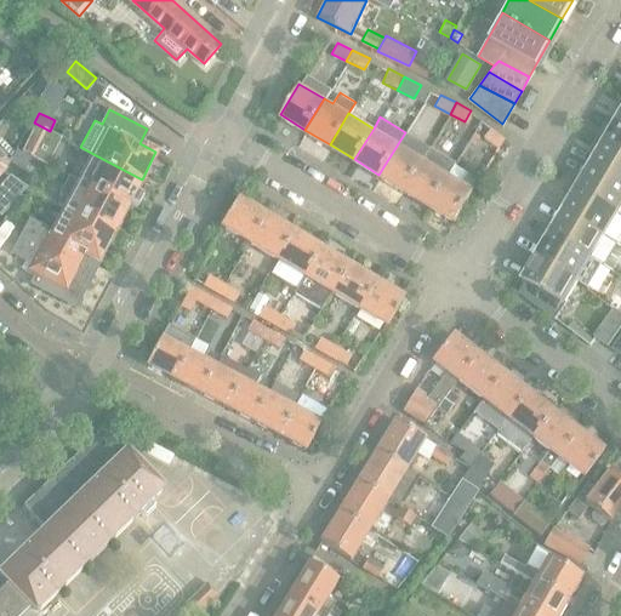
[(604,125),(598,137),(620,150),(620,120),(616,118),(610,129),(604,125)]
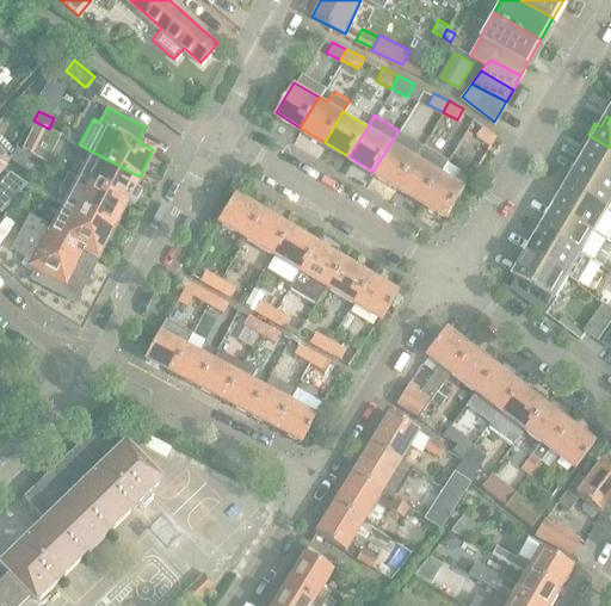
[(36,122),(23,147),(36,154),(37,154),(50,129),(49,129),(36,122)]
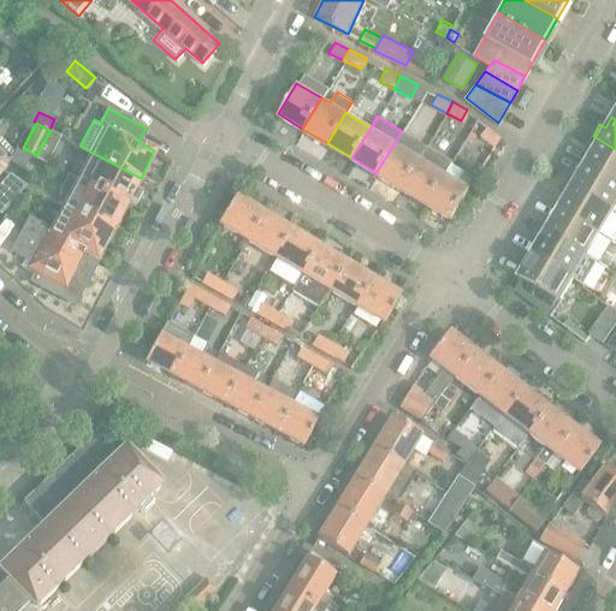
[(496,144),(502,136),(487,125),(481,135),(496,144)]
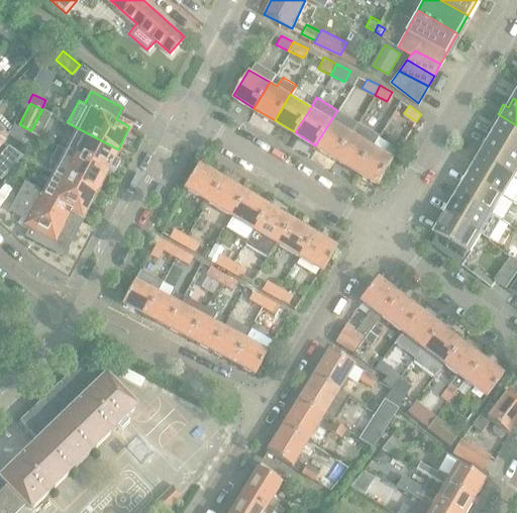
[(400,111),(395,108),(391,116),(395,119),(400,111)]
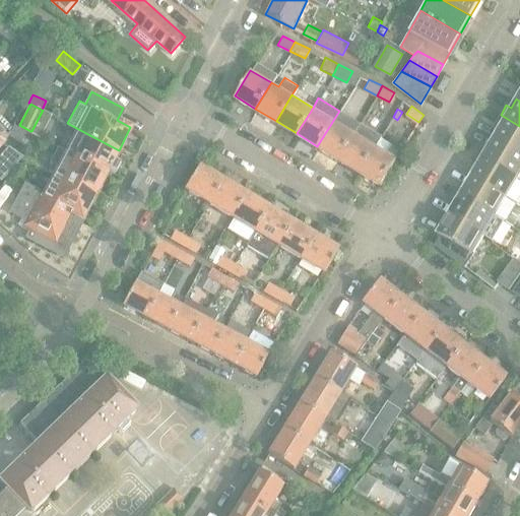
[(317,146),(338,158),(360,123),(339,111),(317,146)]
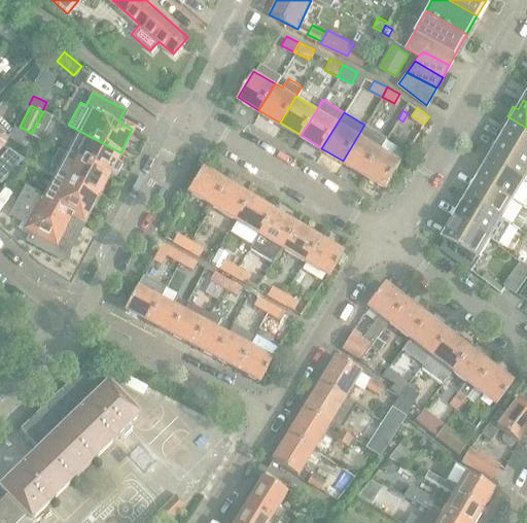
[(0,143),(9,134),(6,131),(11,125),(0,113),(0,143)]
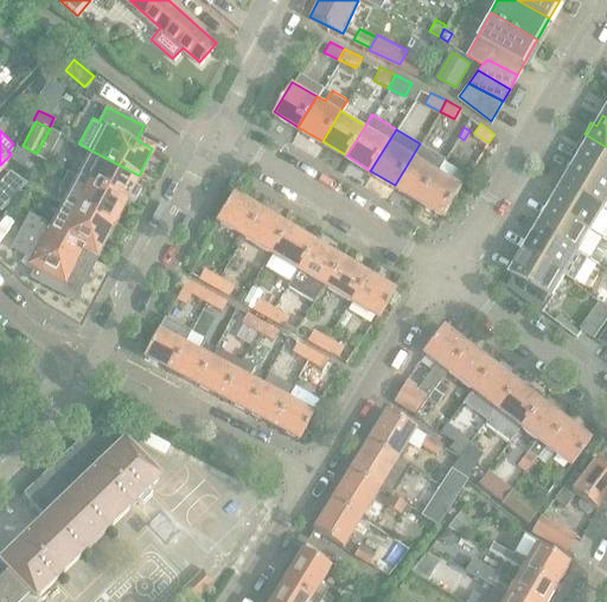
[(582,149),(576,159),(606,178),(606,147),(585,134),(577,146),(582,149)]
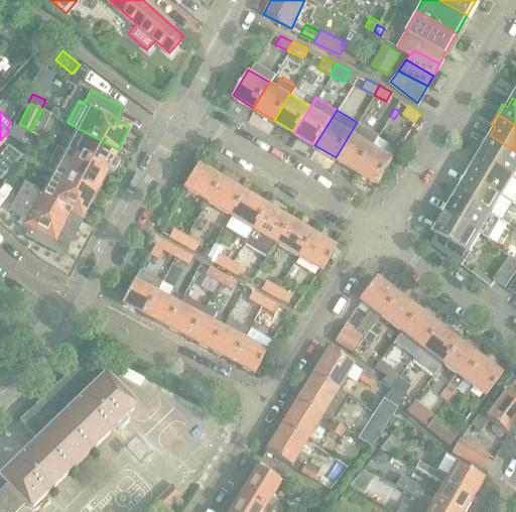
[(9,131),(0,140),(7,145),(18,154),(30,130),(19,124),(14,121),(9,131)]
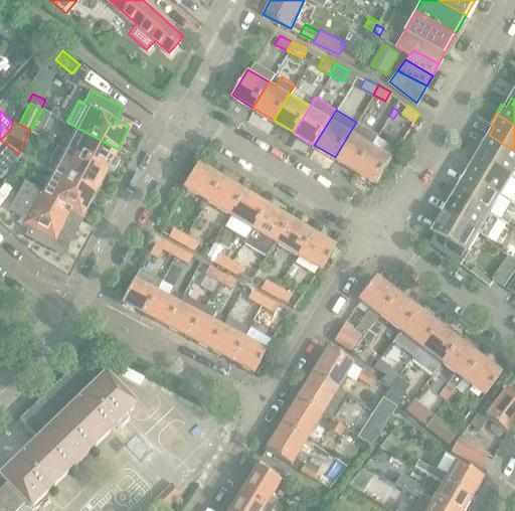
[(335,157),(356,170),(377,134),(356,122),(335,157)]
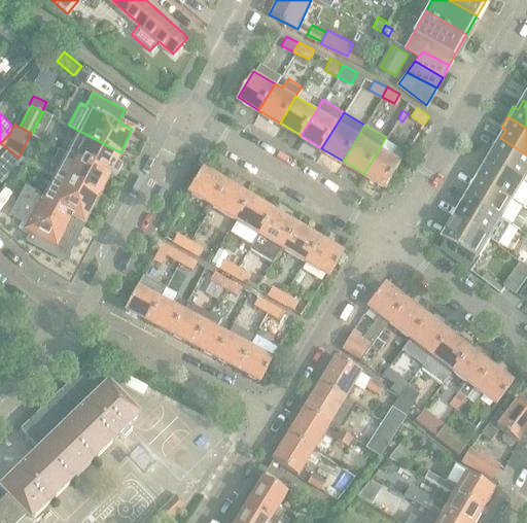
[(79,131),(68,153),(108,174),(120,152),(79,131)]
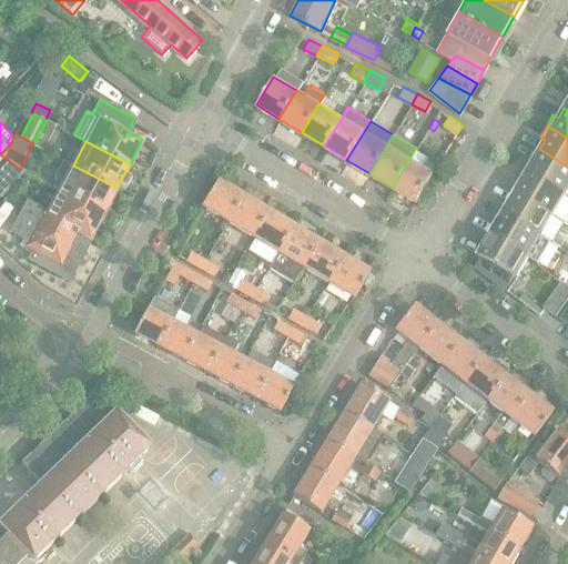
[(439,162),(416,148),(393,188),(416,201),(433,173),(439,162)]
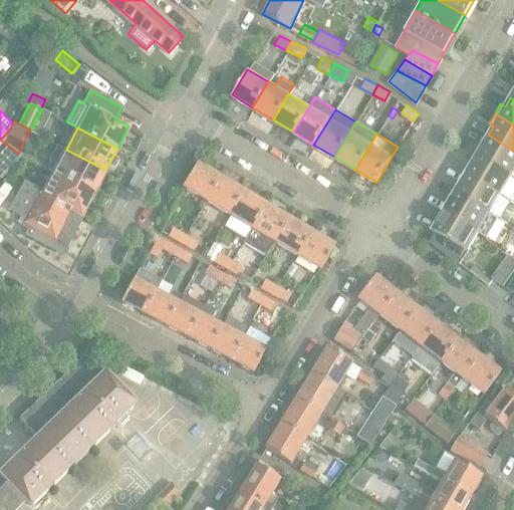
[(478,142),(472,151),(511,174),(513,169),(513,151),(488,135),(483,144),(478,142)]
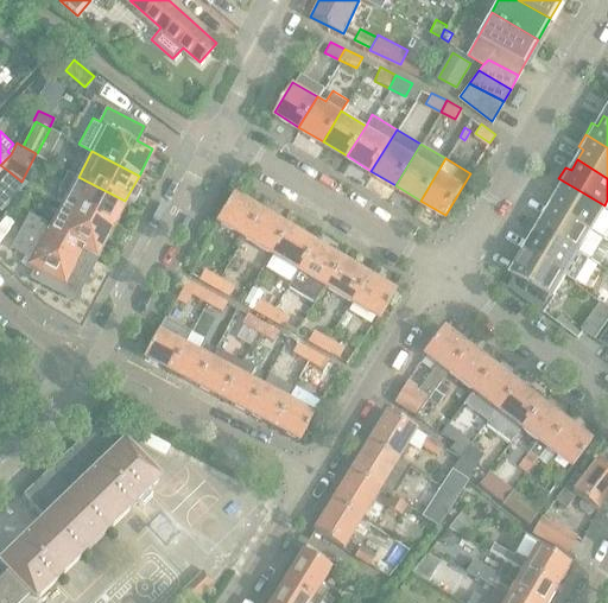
[(21,182),(8,171),(0,179),(0,211),(25,184),(21,182)]
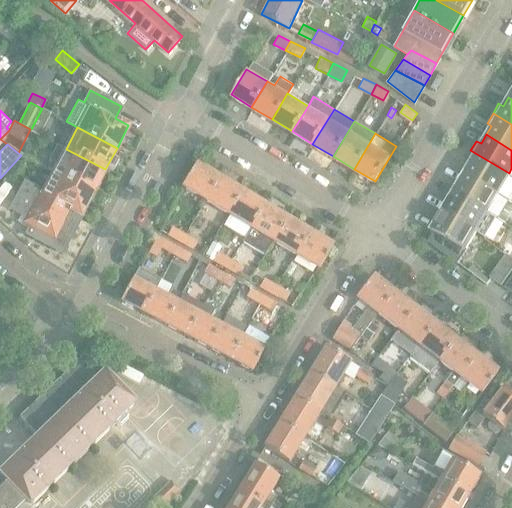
[(48,168),(54,171),(94,191),(105,169),(66,149),(57,144),(50,158),(53,160),(48,168)]
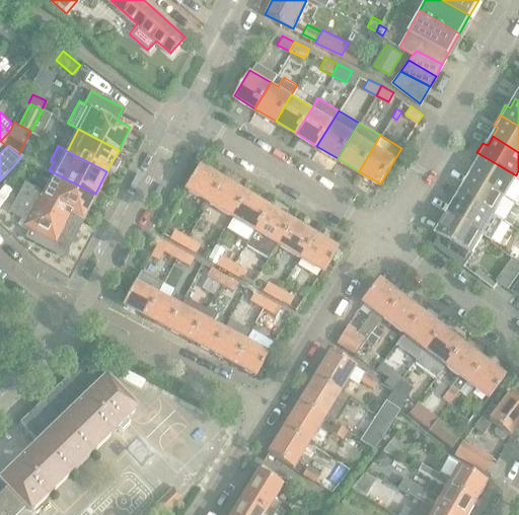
[(518,177),(516,176),(516,175),(476,152),(470,162),(475,165),(470,174),(515,201),(518,194),(518,177)]
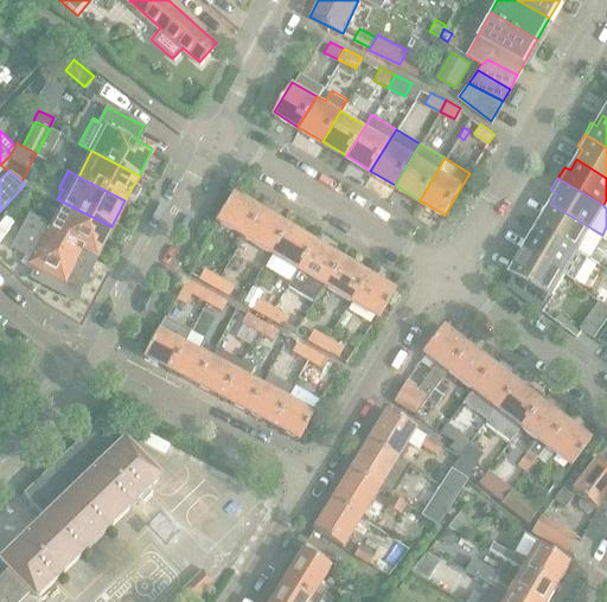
[(217,219),(244,235),(261,207),(234,191),(217,219)]
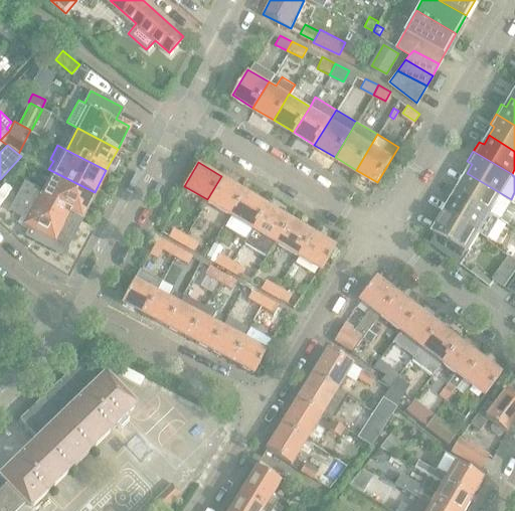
[(82,215),(95,192),(54,172),(44,192),(42,194),(70,209),(82,215)]
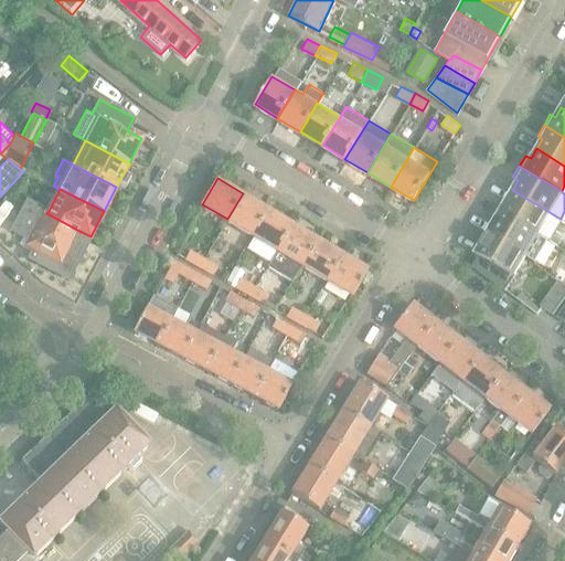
[(548,240),(561,219),(512,190),(507,199),(501,197),(494,208),(546,239),(548,240)]
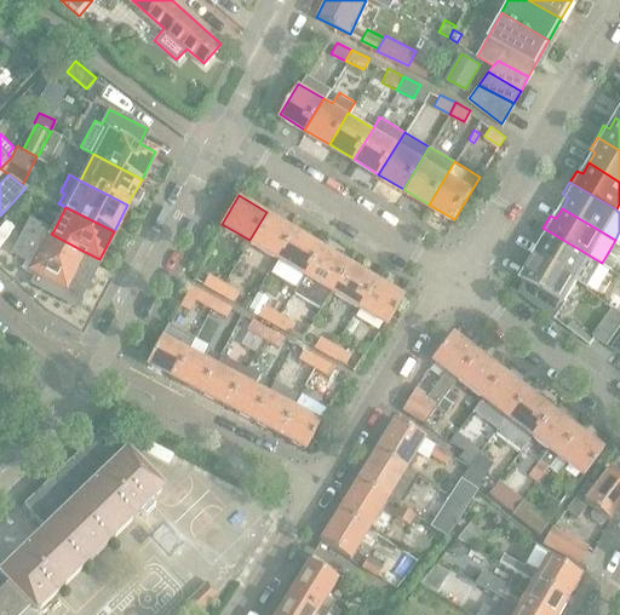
[(250,240),(276,257),(293,228),(267,212),(250,240)]
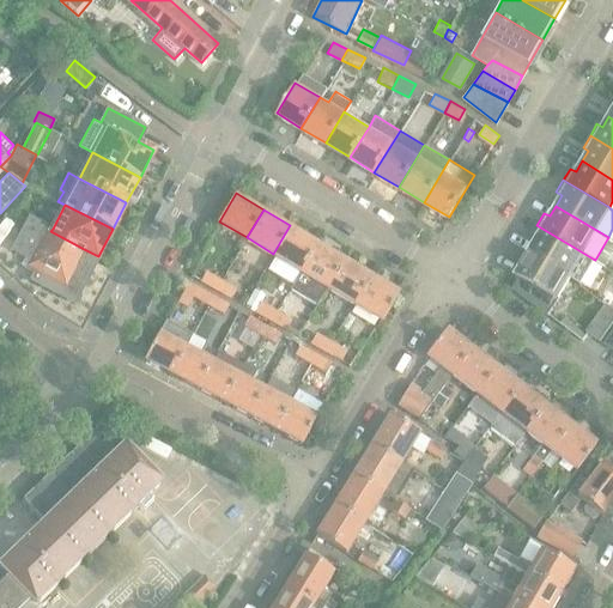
[(70,277),(84,249),(50,231),(53,229),(29,217),(12,248),(31,257),(26,266),(35,271),(31,278),(74,301),(83,284),(70,277)]
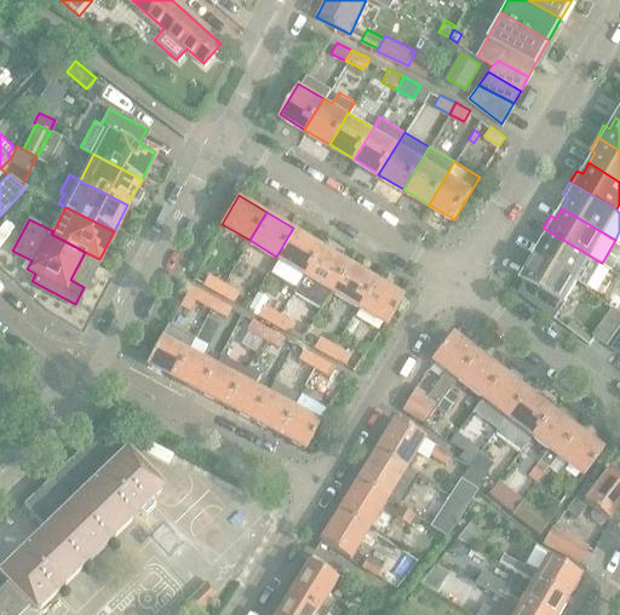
[(276,257),(303,272),(320,245),(293,228),(276,257)]
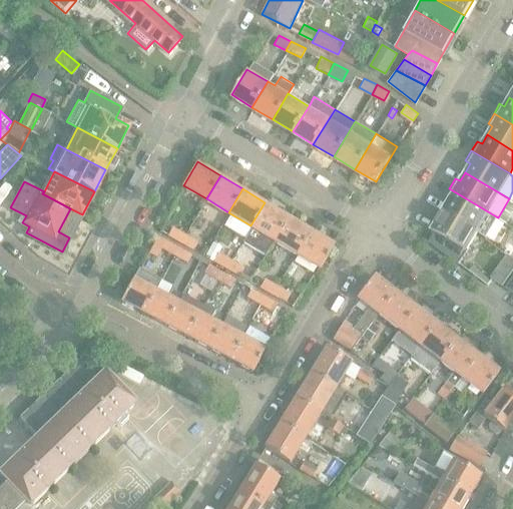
[(484,235),(496,216),(449,188),(443,198),(448,200),(443,209),(477,229),(476,230),(484,235)]
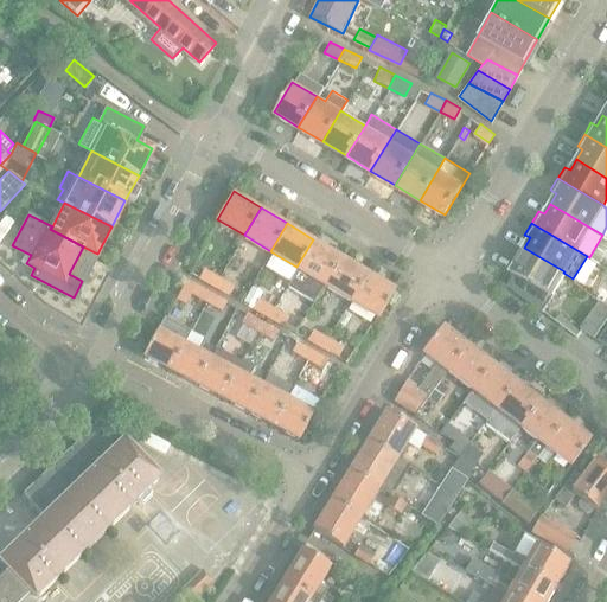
[(314,300),(325,283),(324,283),(340,256),(313,239),(296,267),(299,268),(288,285),(314,300)]
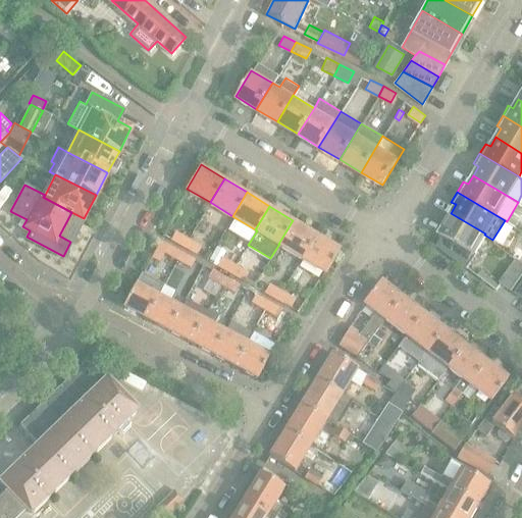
[(466,265),(484,235),(485,234),(451,213),(438,232),(449,239),(447,242),(447,246),(448,250),(450,253),(466,265)]
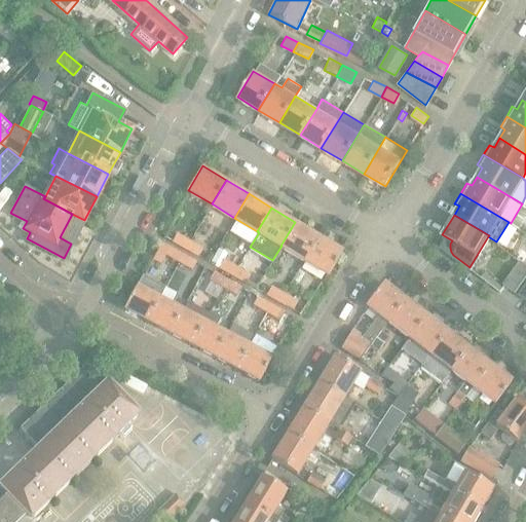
[(280,246),(282,246),(304,259),(318,235),(295,222),(280,246)]
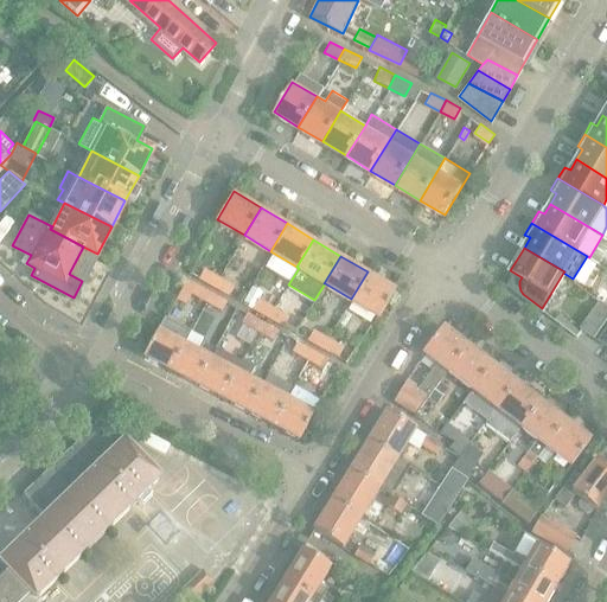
[(198,277),(213,286),(219,275),(204,267),(198,277)]
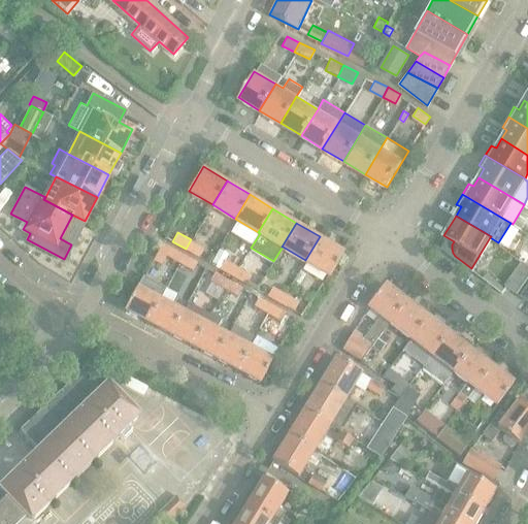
[(343,251),(320,236),(305,260),(329,274),(343,251)]
